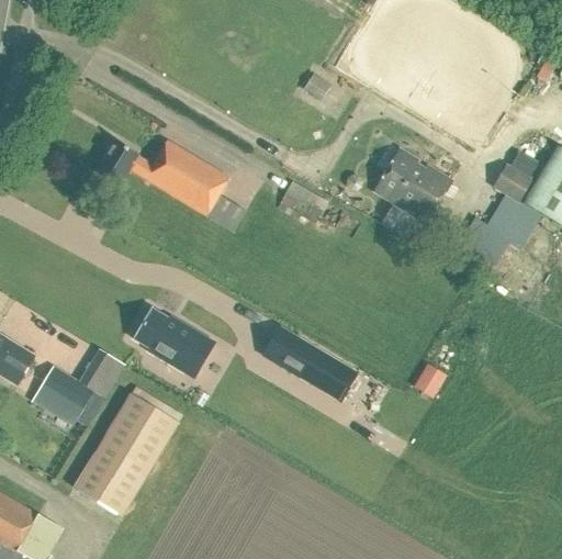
[(303,88),(321,100),(333,82),(315,70),(303,88)]
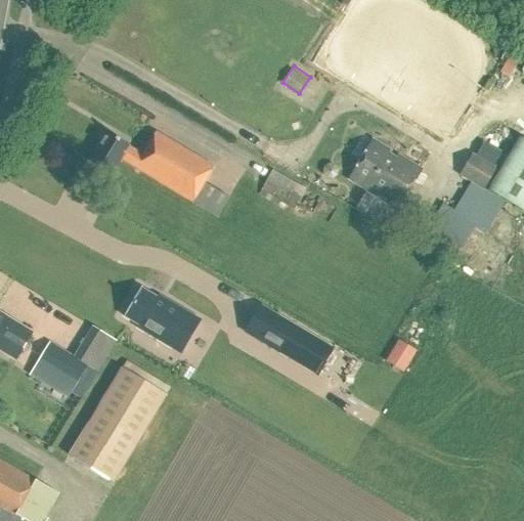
[(294,130),(301,128),(299,120),(292,122),(294,130)]
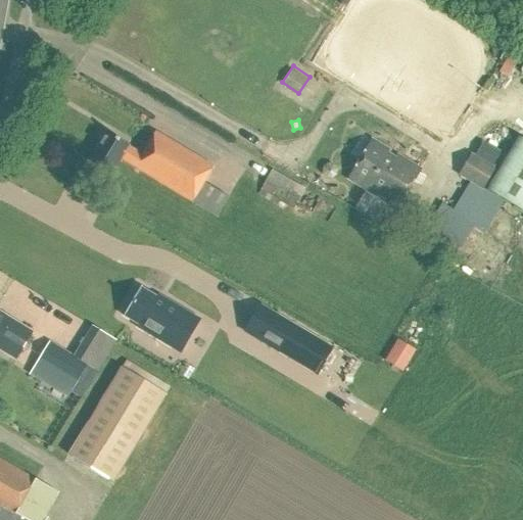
[(217,216),(229,196),(202,181),(212,164),(154,130),(142,151),(129,144),(130,143),(106,130),(88,160),(110,174),(120,157),(217,216)]
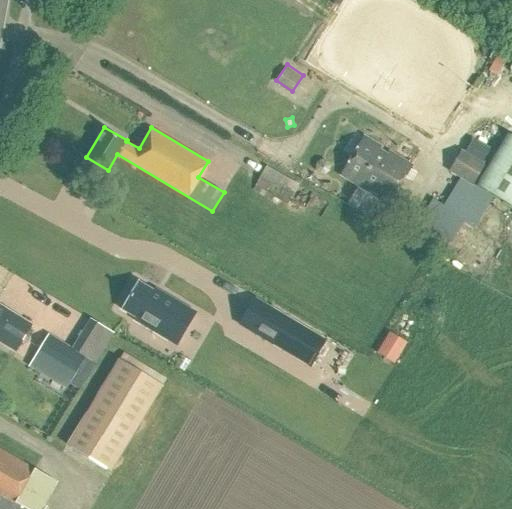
[(363,135),(340,174),(388,203),(412,164),(363,135)]
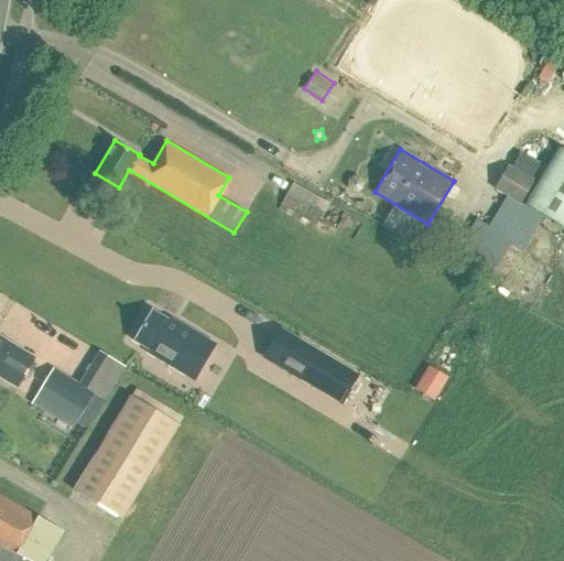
[(530,179),(540,163),(521,152),(512,168),(530,179)]
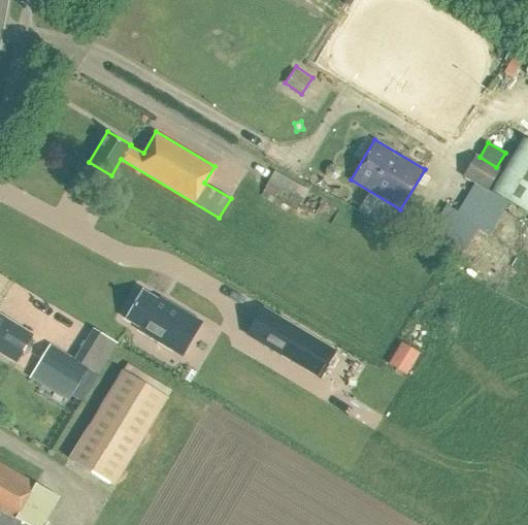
[(501,196),(518,168),(527,173),(527,145),(524,153),(514,145),(499,169),(487,190),(496,195),(497,193),(501,196)]
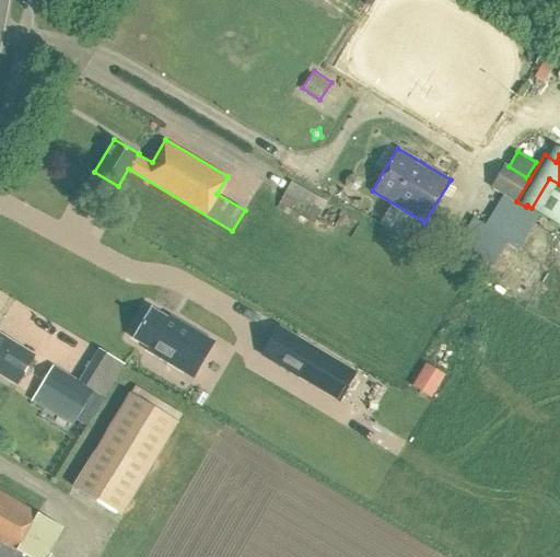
[(516,201),(529,180),(526,177),(509,166),(504,164),(491,186),(514,200),(516,201)]
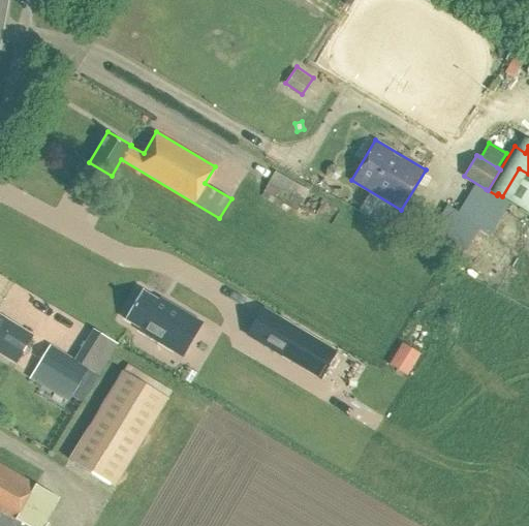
[(519,207),(528,189),(528,174),(519,168),(502,196),(519,207)]
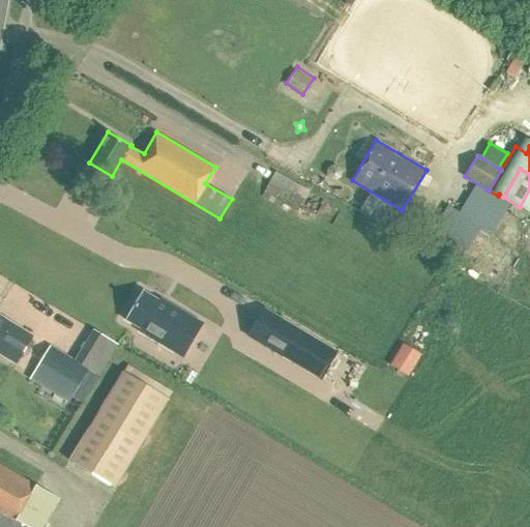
[(308,189),(275,170),(261,195),(272,201),(281,188),(287,193),(289,188),(303,197),(308,189)]
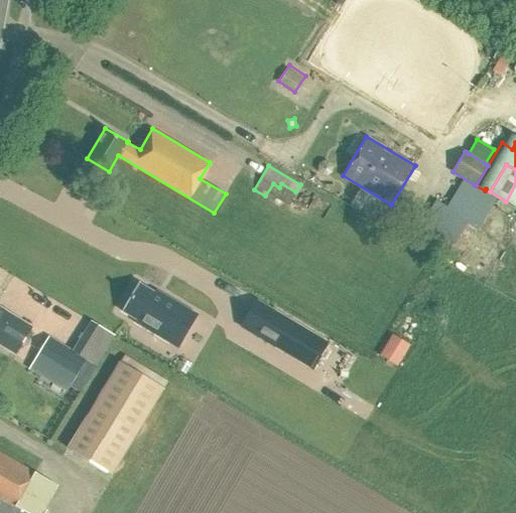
[(477,226),(490,204),(481,198),(485,190),(476,185),(474,184),(466,198),(456,191),(453,198),(446,206),(439,202),(424,227),(453,245),(467,221),(477,226)]
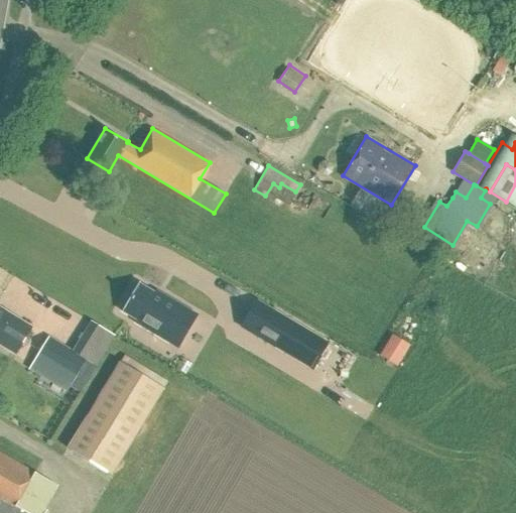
[(453,245),(424,227),(418,222),(409,237),(444,257),(453,245)]
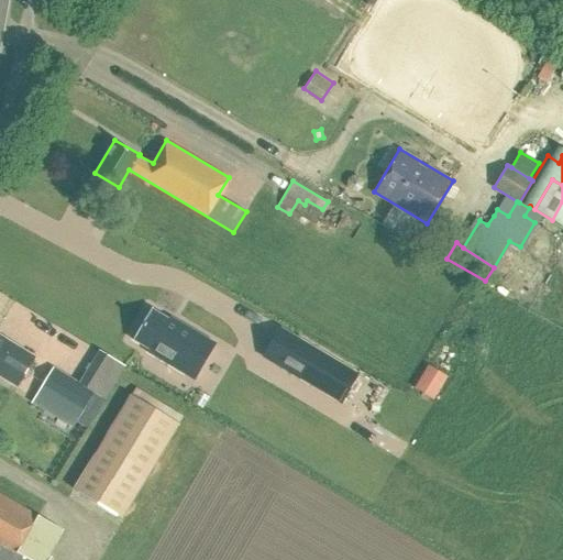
[(178,324),(151,308),(133,338),(150,348),(147,351),(185,372),(206,337),(180,321),(178,324)]
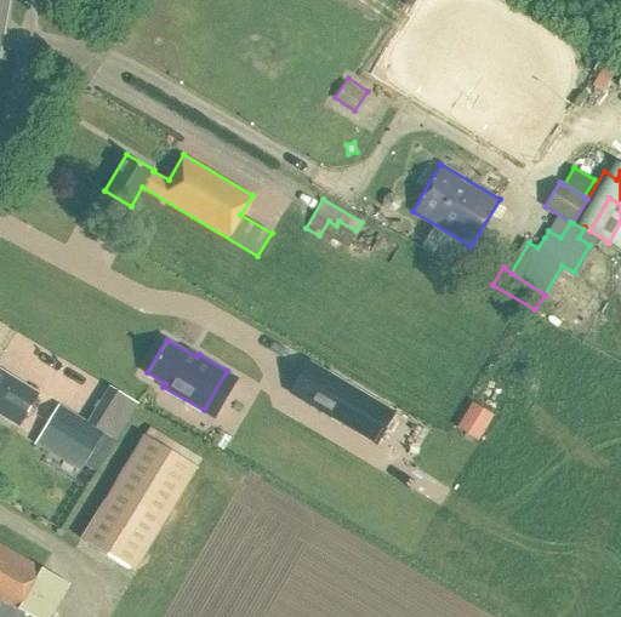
[(298,350),(284,376),(346,412),(362,388),(298,350)]
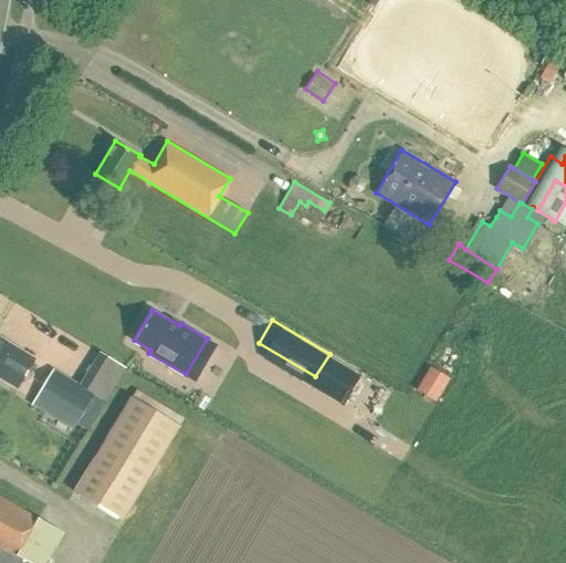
[(0,377),(17,387),(34,357),(0,336),(0,377)]
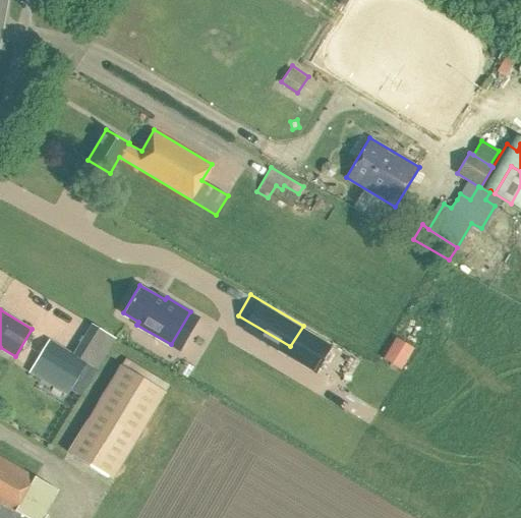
[(398,333),(385,355),(403,367),(417,345),(398,333)]
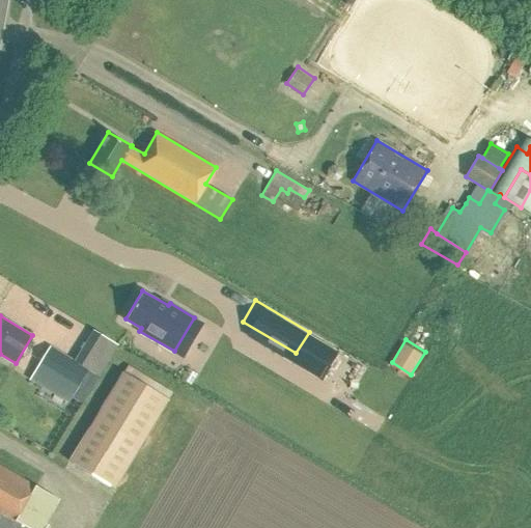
[(75,361),(49,345),(36,365),(76,390),(71,397),(80,403),(98,374),(75,361)]
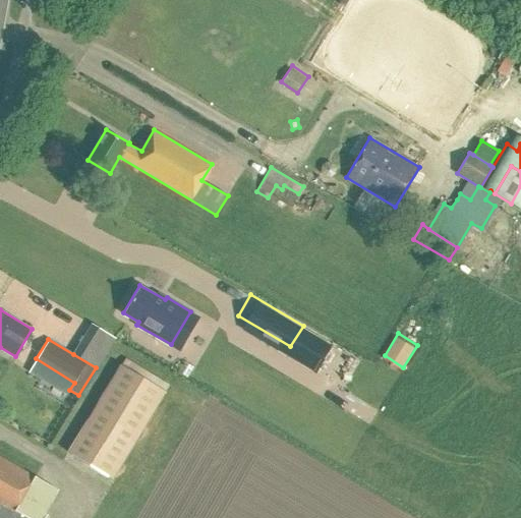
[(113,478),(166,391),(165,391),(169,384),(125,357),(121,363),(120,363),(67,451),(113,478)]
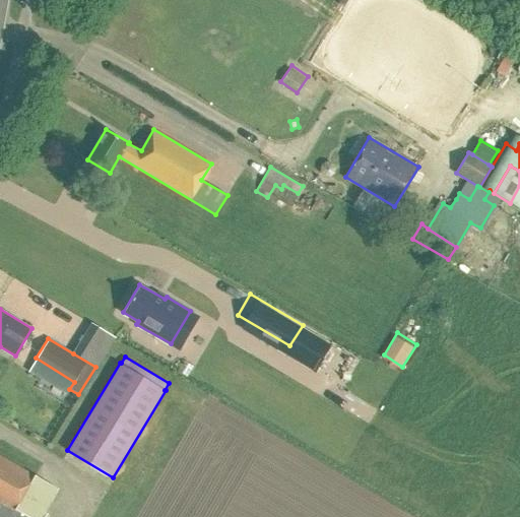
[(0,503),(13,511),(35,474),(0,454),(0,503)]
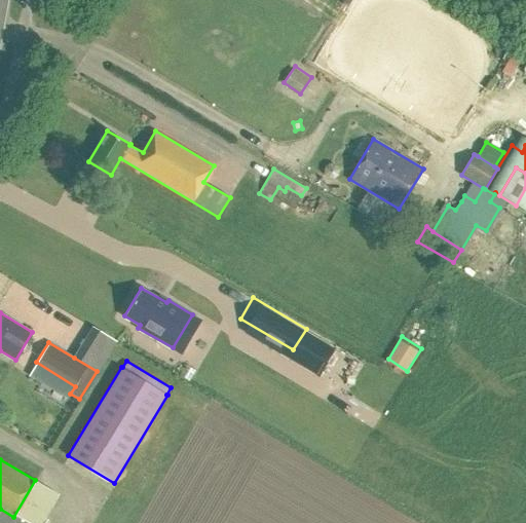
[(25,522),(41,522),(60,493),(35,479),(35,480),(13,517),(25,522)]
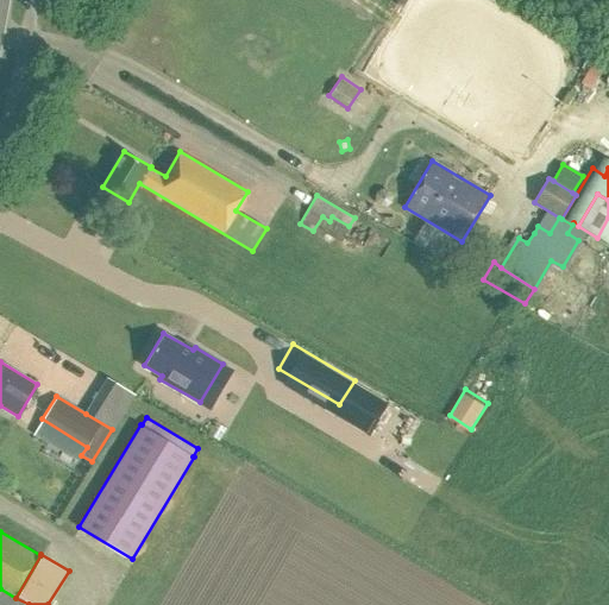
[(29,604),(16,598),(0,588),(0,604),(29,604)]
